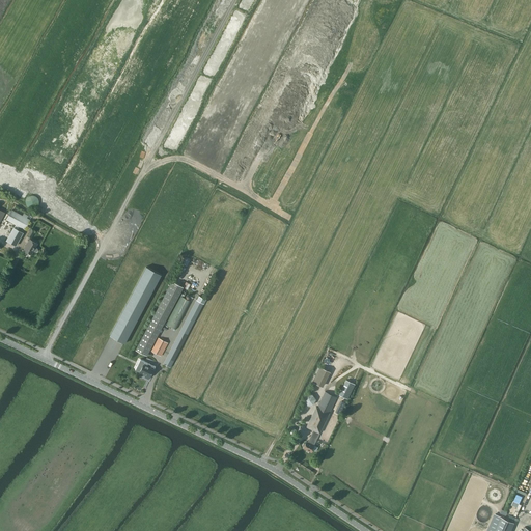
[(37,202),(37,200),(37,199),(36,198),(35,197),(34,196),(32,195),(31,195),(30,195),(29,195),(28,196),(26,197),(25,198),(25,199),(24,200),(24,202),(24,203),(25,204),(26,206),(27,207),(28,208),(29,208),(30,208),(32,208),(33,208),(34,207),(35,207),(36,206),(37,205),(37,204),(37,202)]
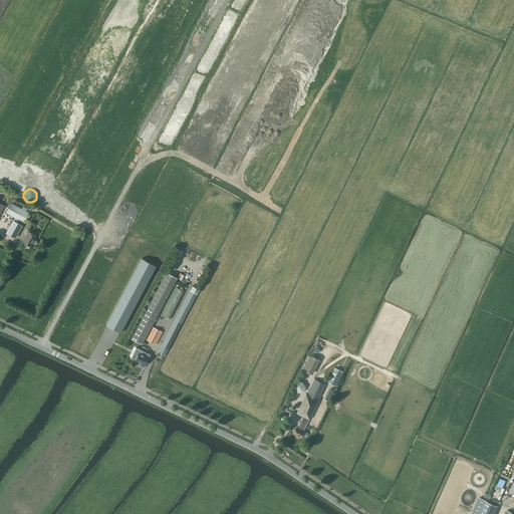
[(6,212),(24,221),(29,213),(26,211),(27,209),(23,207),(22,209),(11,203),(6,212)]
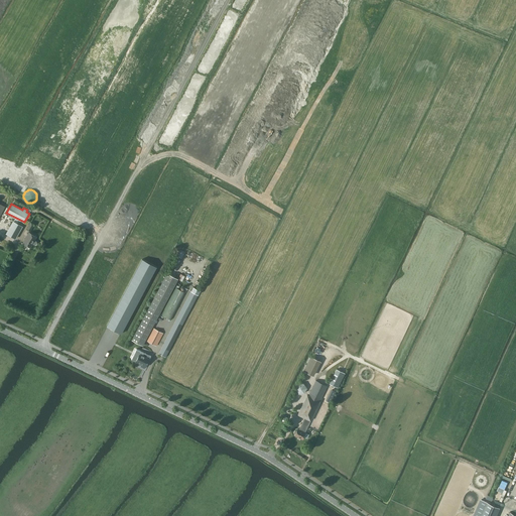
[(12,221),(5,234),(14,239),(21,226),(12,221)]
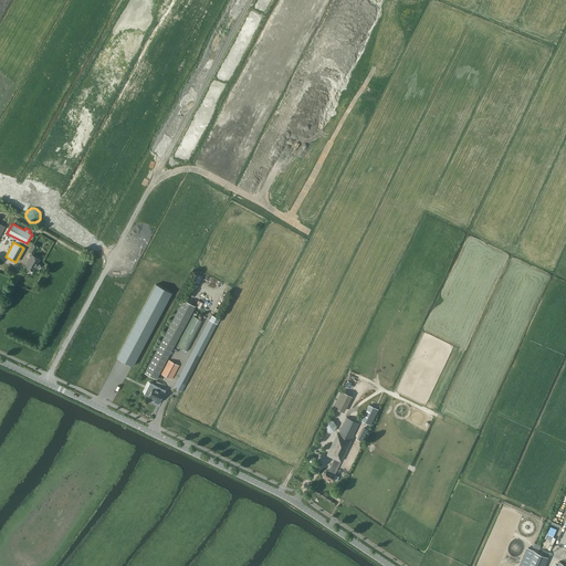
[(38,263),(40,259),(32,254),(25,266),(33,271),(35,266),(38,268),(40,268),(40,266),(40,264),(38,263)]
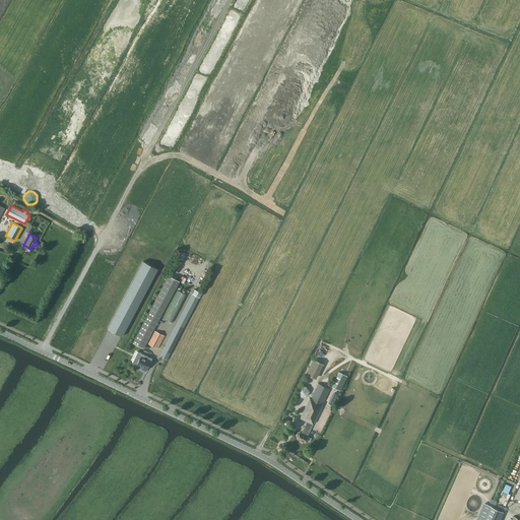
[(143,261),(108,328),(122,336),(157,269),(143,261)]
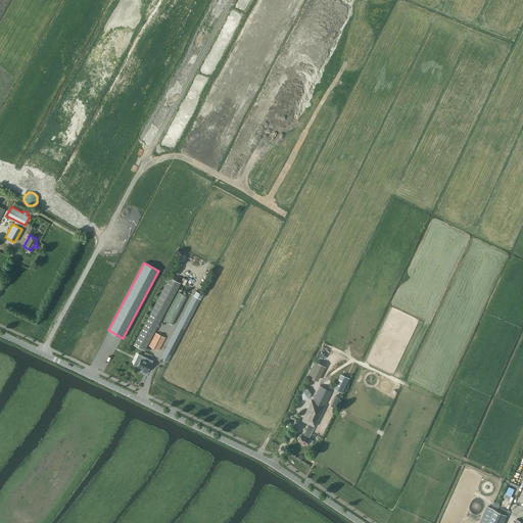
[(169,276),(150,313),(134,344),(145,349),(180,282),(169,276)]
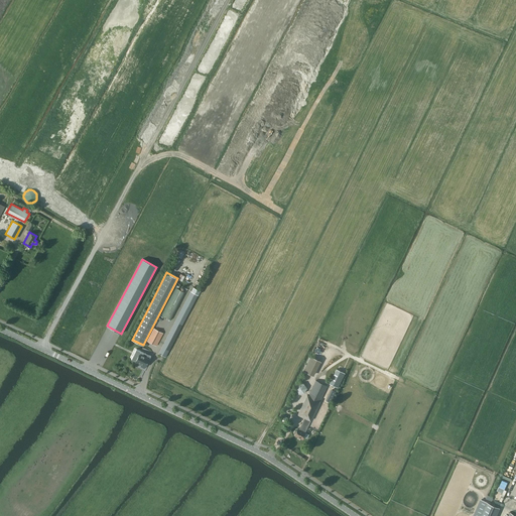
[(168,333),(158,353),(164,356),(165,357),(175,337),(190,308),(192,305),(194,303),(198,294),(200,290),(201,289),(199,288),(194,285),(194,286),(191,290),(168,333)]
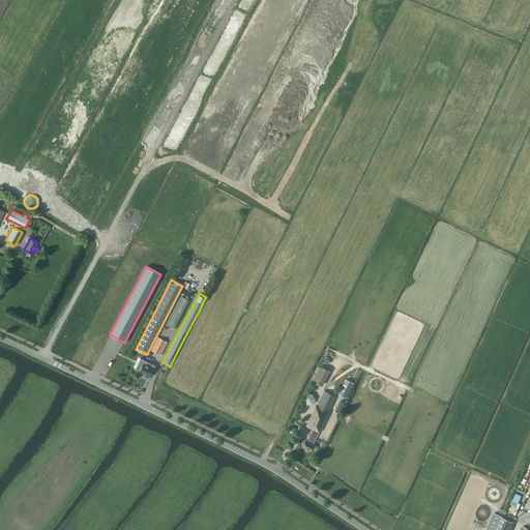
[(190,301),(180,296),(166,324),(176,329),(190,301)]
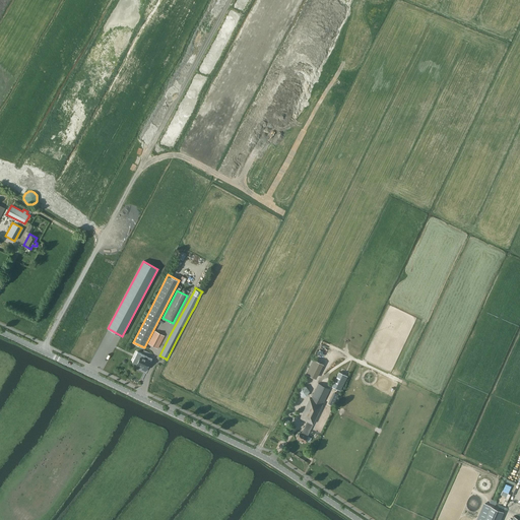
[(157,347),(165,335),(155,330),(148,343),(157,347)]
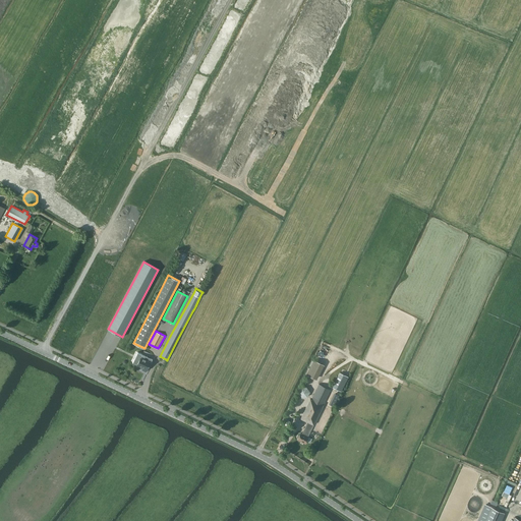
[(137,352),(132,362),(143,367),(142,369),(146,370),(147,368),(148,369),(153,359),(137,352)]
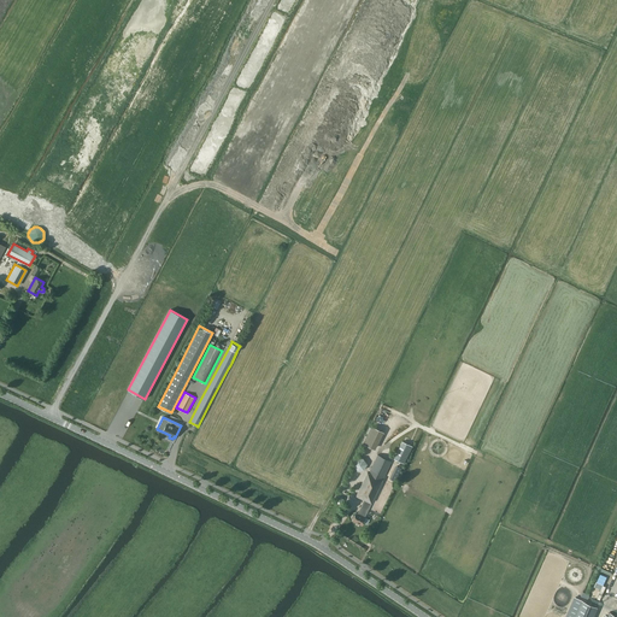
[(372,425),(363,444),(375,450),(383,432),(372,425)]
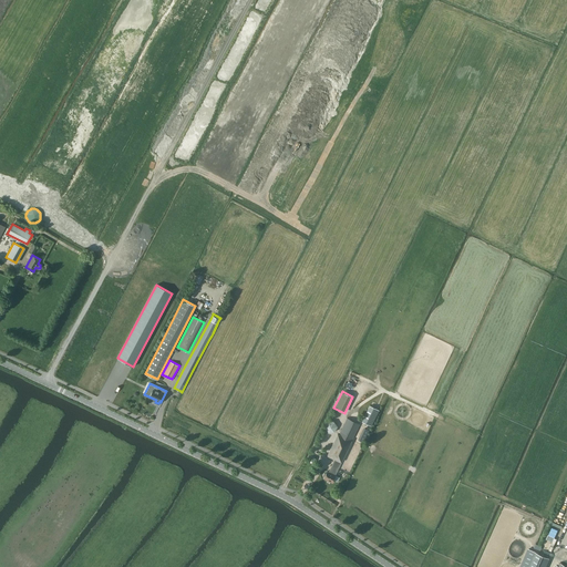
[(371,425),(379,410),(370,405),(362,421),(371,425)]
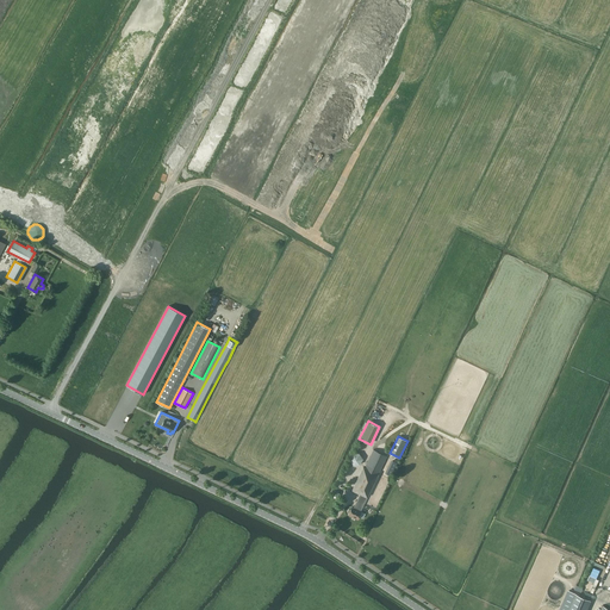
[(361,510),(377,477),(387,456),(374,449),(365,467),(363,466),(359,477),(353,490),(360,493),(354,506),(353,506),(349,514),(359,518),(361,510)]
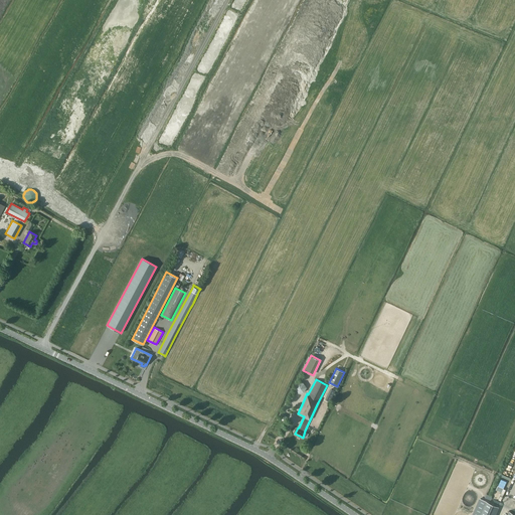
[(304,391),(306,386),(303,382),(298,382),(295,387),(298,392),(304,391)]
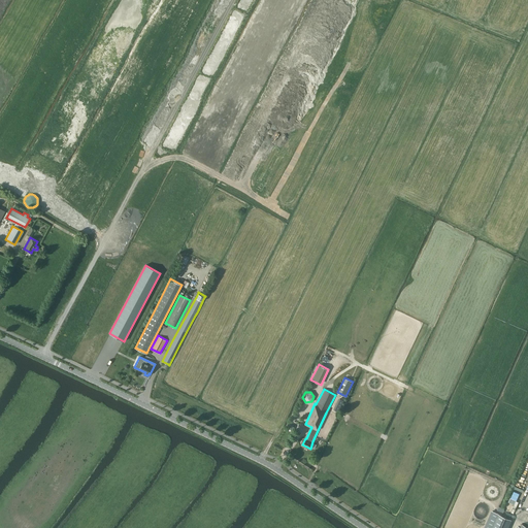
[(492,510),(484,527),(507,527),(512,520),(499,514),(492,510)]
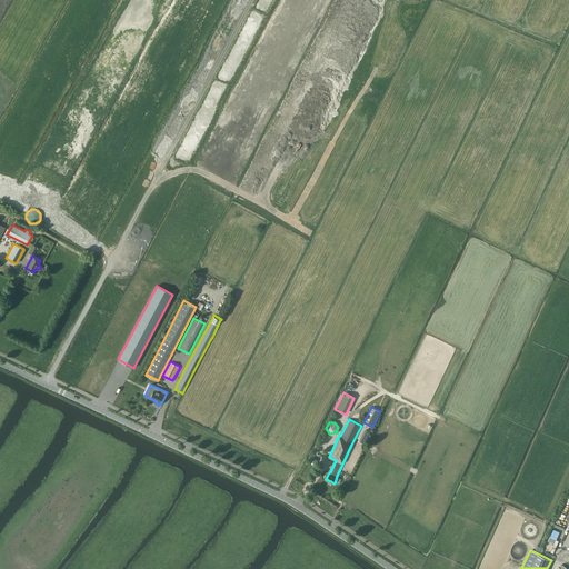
All buildings are outlined.
